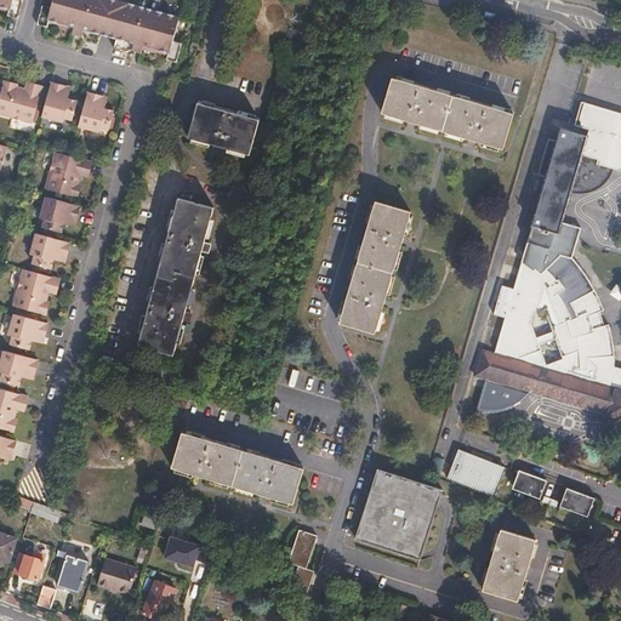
[(17,23),(22,4),(15,1),(13,0),(0,0),(0,9),(13,13),(11,22),(17,23)]
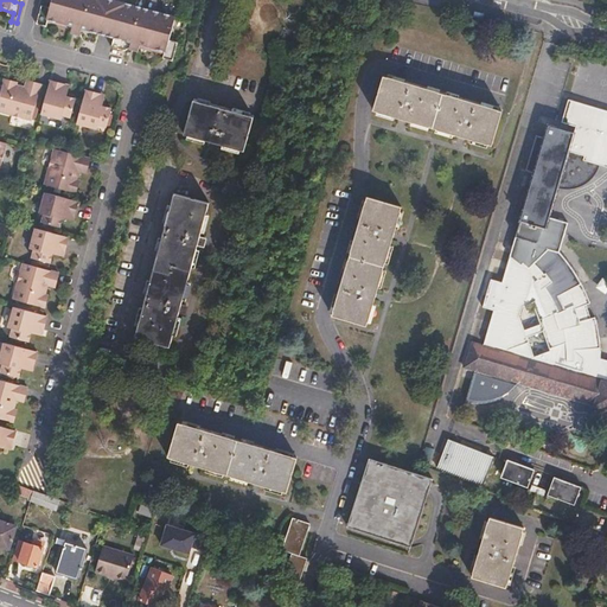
[(174,63),(179,48),(165,44),(171,23),(97,0),(52,0),(50,11),(42,8),(36,29),(46,31),(48,24),(72,31),(70,38),(78,40),(81,45),(94,49),(96,39),(115,44),(113,55),(125,58),(131,56),(139,58),(140,50),(166,58),(165,61),(174,63)]
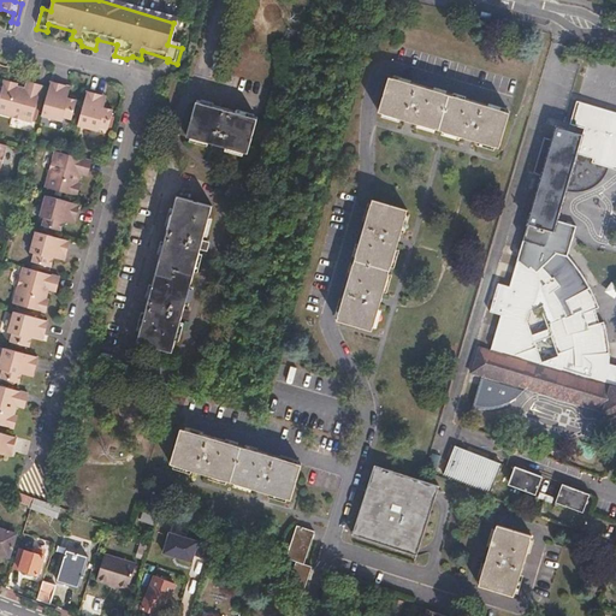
[(509,113),(391,78),(381,113),(499,148),(509,113)]
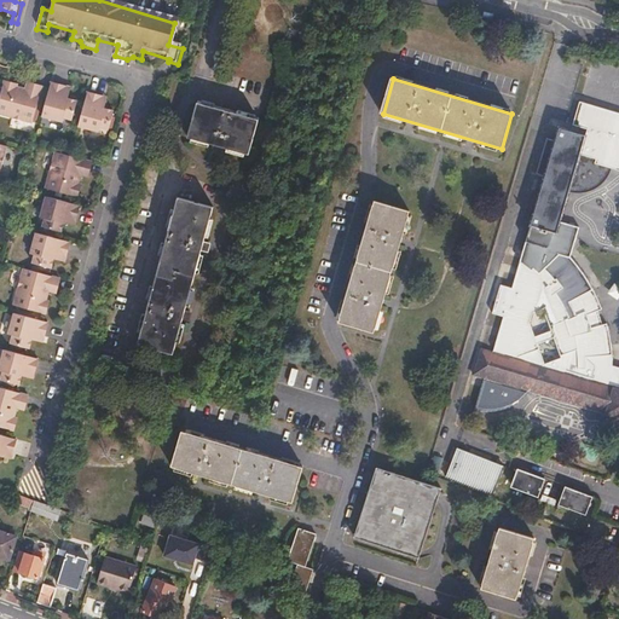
[(15,85),(4,82),(0,94),(0,115),(32,123),(41,87),(32,85),(30,92),(13,88),(15,85)]
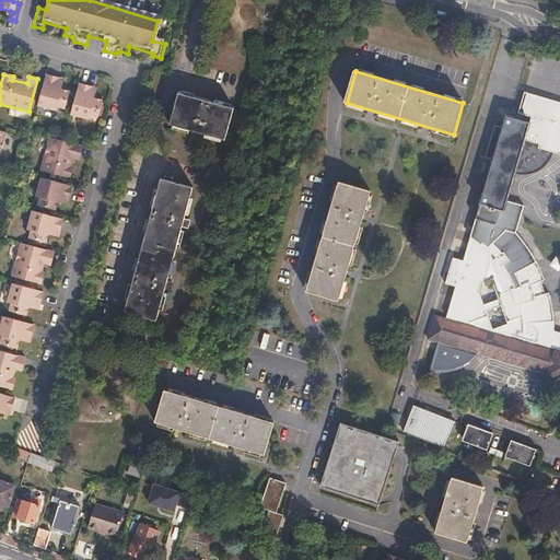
[(61,79),(46,76),(38,105),(58,112),(59,107),(67,109),(71,92),(63,90),(63,88),(59,86),(61,79)]
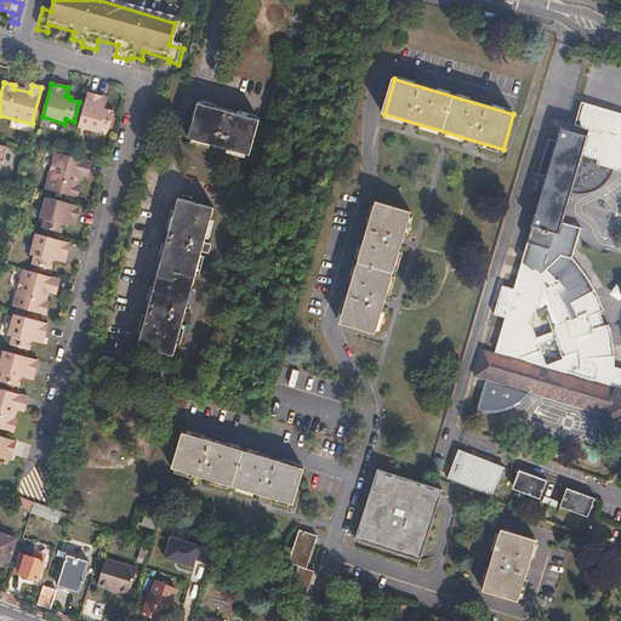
[(103,97),(87,92),(78,126),(101,134),(102,129),(109,131),(115,112),(106,109),(106,107),(101,106),(103,97)]
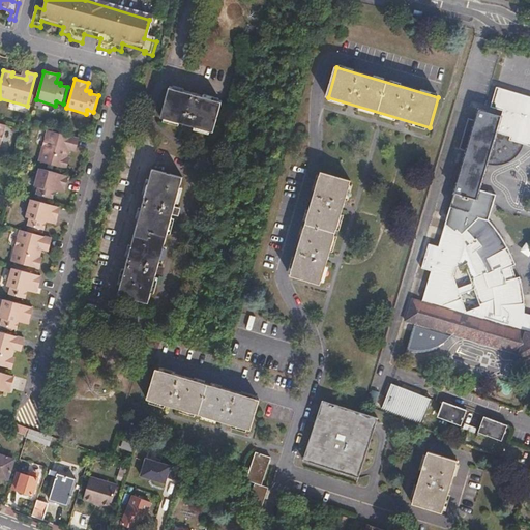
[(221,99),(169,84),(159,113),(212,128),(221,99)]
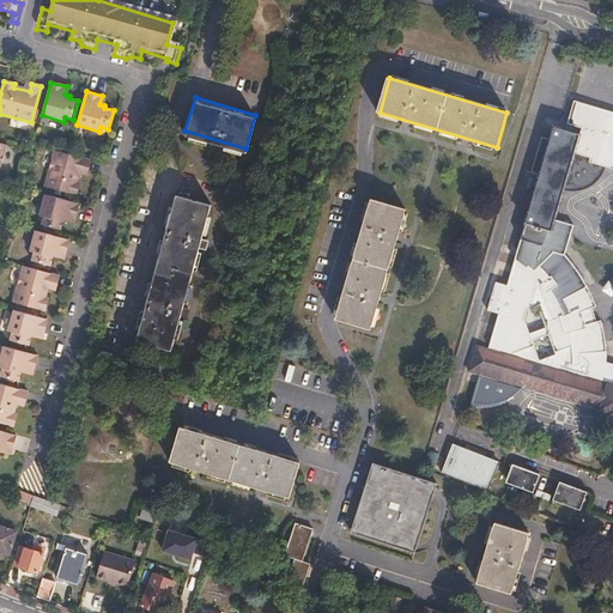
[(576,159),(608,169),(612,170),(612,113),(578,102),(571,125),(586,128),(583,137),(557,128),(553,141),(544,139),(533,174),(542,177),(511,286),(496,281),(487,310),(498,314),(489,349),(477,345),(468,371),(480,375),(469,411),(483,413),(491,413),(497,413),(502,412),(509,407),(515,402),(521,395),(525,388),(612,414),(612,364),(606,363),(607,349),(607,335),(606,321),(604,308),(598,309),(593,296),(599,293),(584,272),(564,252),(572,242),(577,228),(558,222),(566,193),(576,159)]
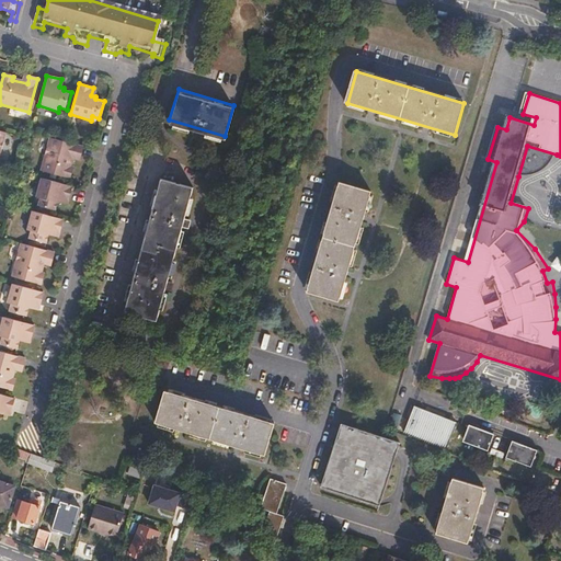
[(81,158),(83,148),(63,142),(52,139),(42,172),(71,180),(73,170),(71,170),(75,157),(81,158)]
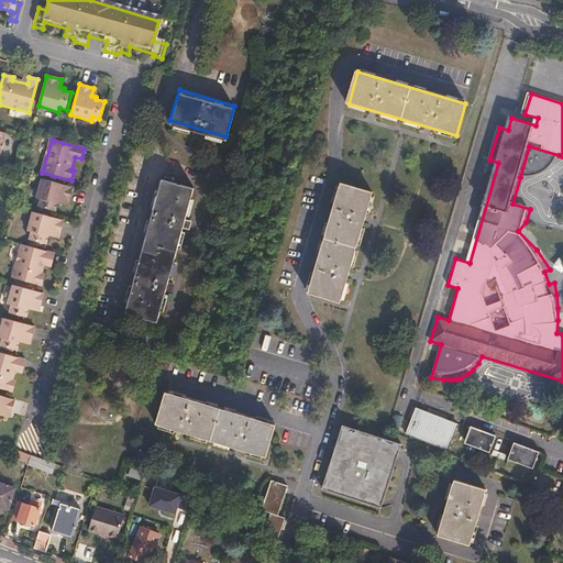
[(558,158),(559,155),(529,146),(520,177),(527,178),(533,178),(539,177),(543,175),(549,169),(554,164),(558,158)]
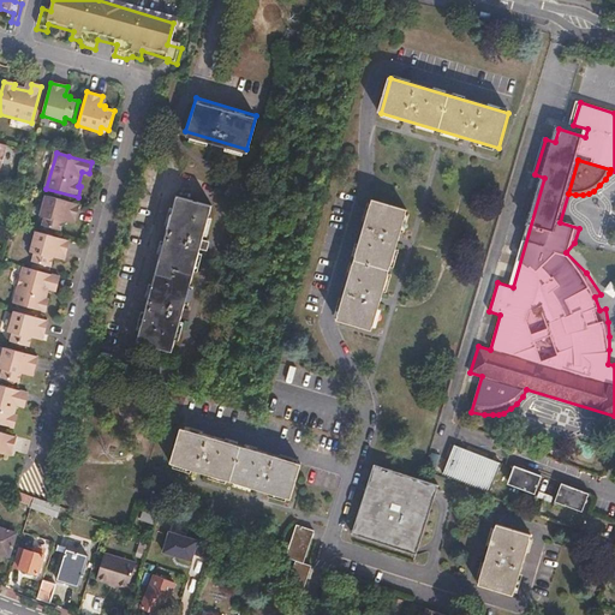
[(210,202),(177,191),(131,335),(166,346),(177,311),(183,314),(185,305),(179,303),(197,243),(203,245),(206,237),(199,234),(210,202)]
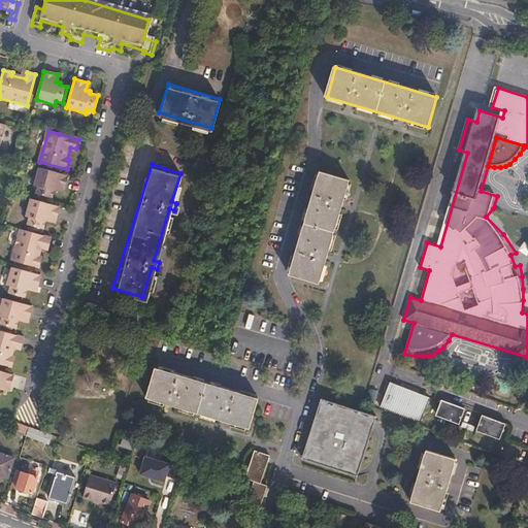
[(65,190),(68,177),(40,169),(35,189),(37,189),(35,196),(52,200),(54,192),(57,193),(58,189),(65,190)]
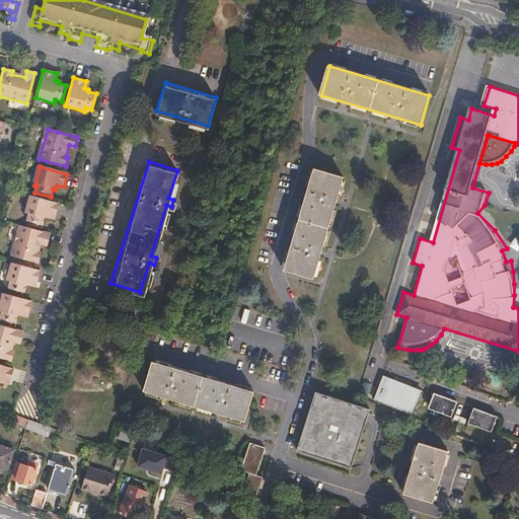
[(344,176),(315,168),(286,270),(313,278),(344,176)]
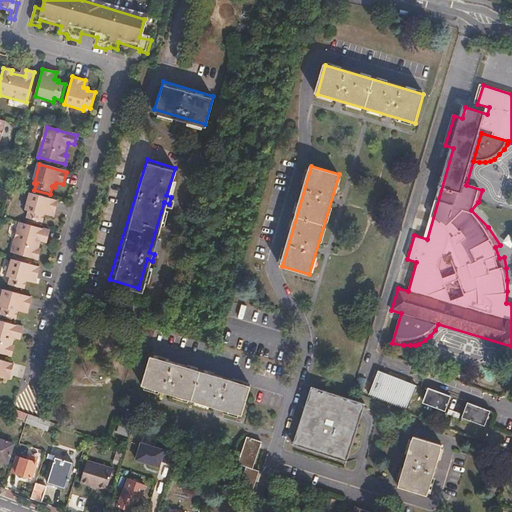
[(54,215),(58,202),(31,194),(26,212),(28,213),(27,219),(42,224),(44,217),(46,217),(47,213),(54,215)]
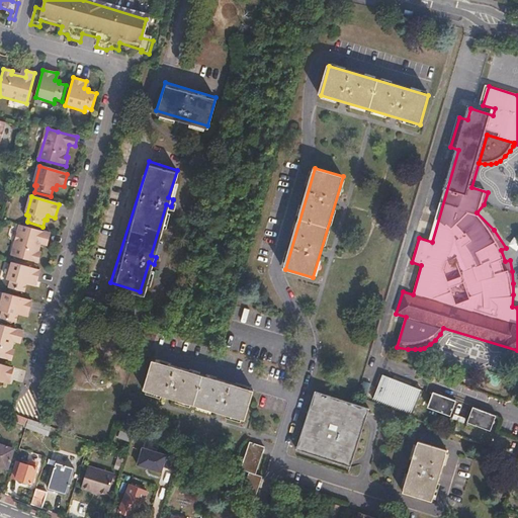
[(48,244),(51,234),(19,226),(11,257),(39,264),(41,254),(38,254),(41,242),(48,244)]
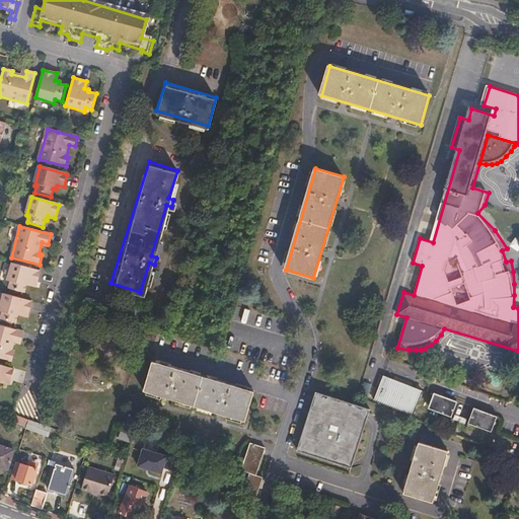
[(36,284),(41,271),(12,264),(7,283),(10,283),(8,290),(23,294),(26,285),(28,286),(29,281),(36,284)]
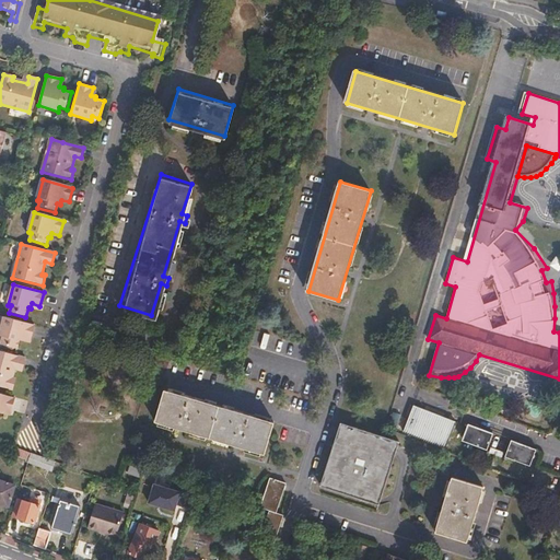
[(31,339),(34,326),(3,317),(0,330),(0,336),(2,337),(0,343),(0,345),(16,350),(19,340),(22,341),(23,336),(31,339)]
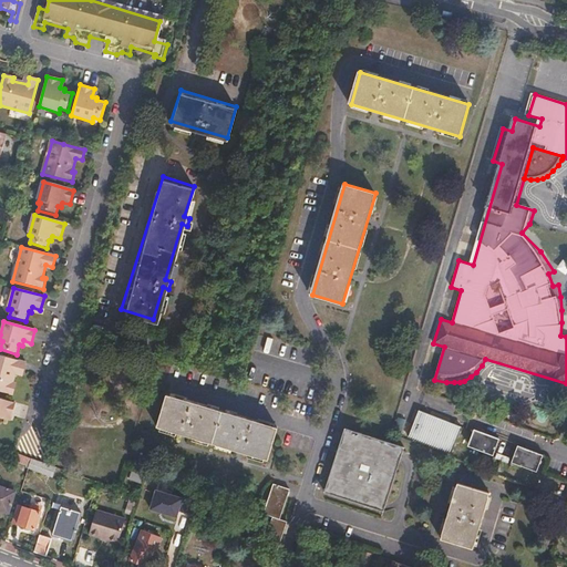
[(260,351),(267,353),(271,339),(265,337),(260,351)]
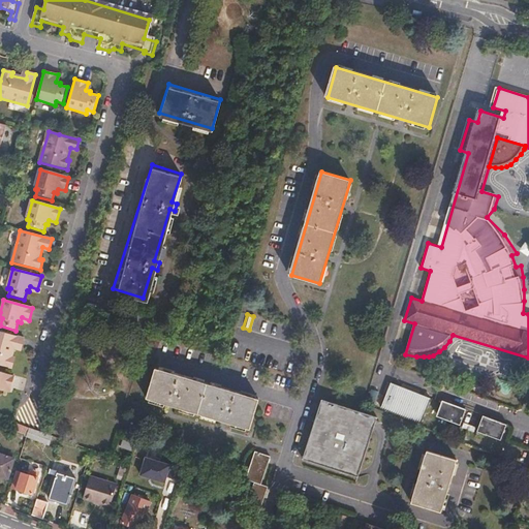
[(22,347),(24,339),(0,332),(0,366),(11,369),(14,359),(12,359),(17,346),(22,347)]
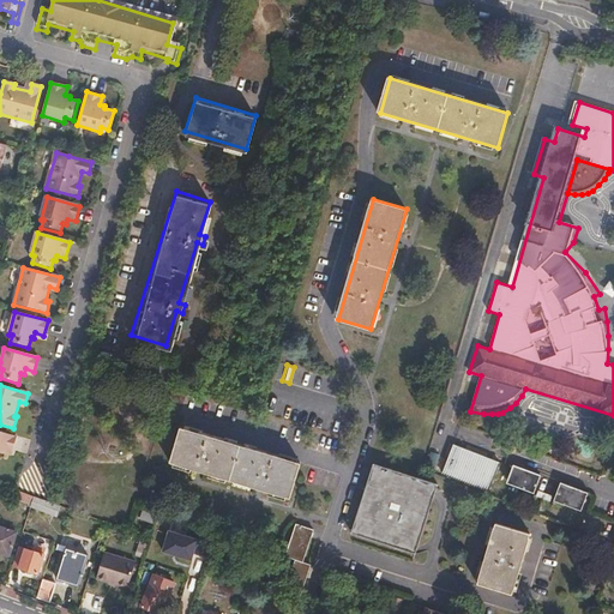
[(301,462),(181,428),(172,462),(292,495),(301,462)]
